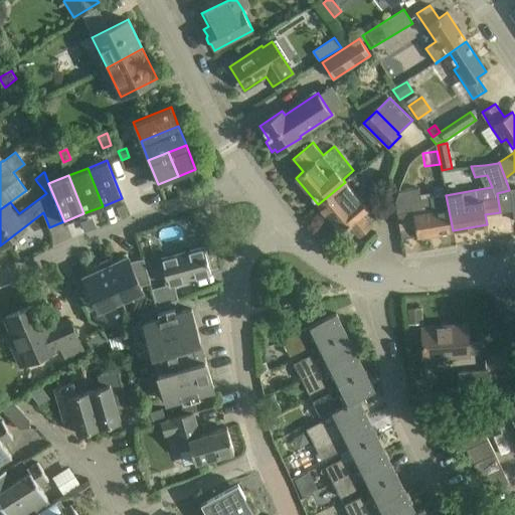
[(345,182),(318,204),(341,231),(349,225),(359,237),(371,227),(361,215),(368,208),(345,182)]
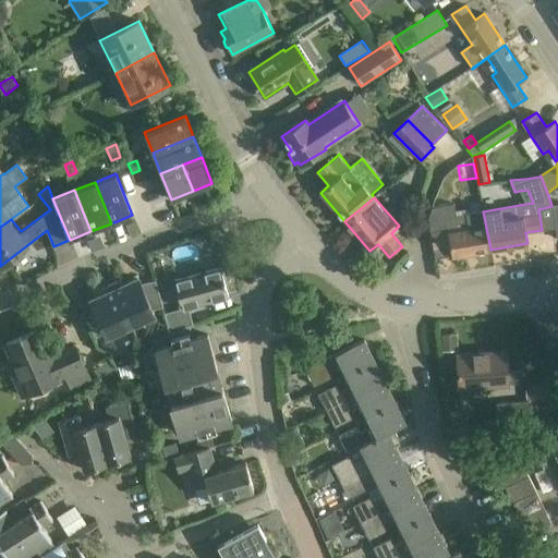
[(432,208),(428,219),(431,232),(435,259),(452,256),(490,250),(483,211),(466,214),(456,216),(453,204),(432,208)]
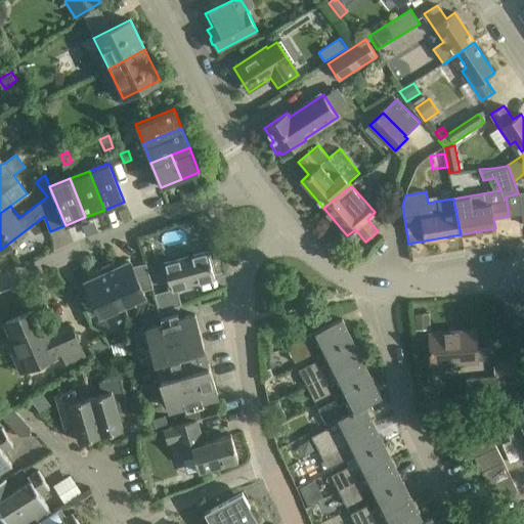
[(170,290),(215,278),(207,252),(164,263),(170,290)]
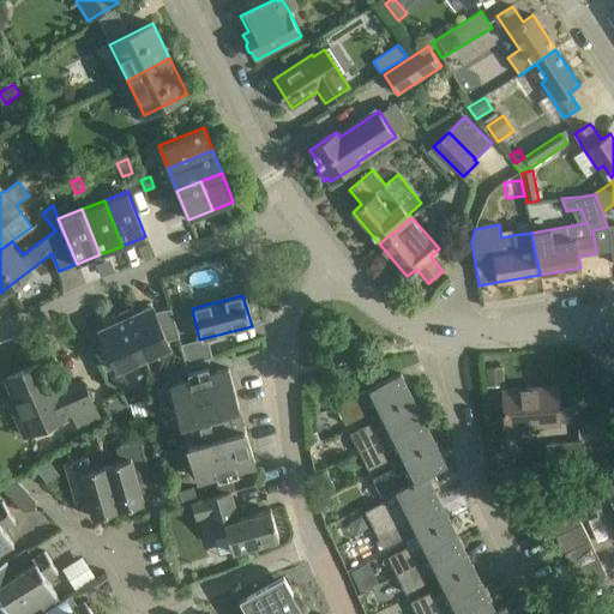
[(172,308),(155,312),(152,306),(136,313),(133,308),(124,312),(144,357),(170,345),(168,341),(180,338),(172,308)]
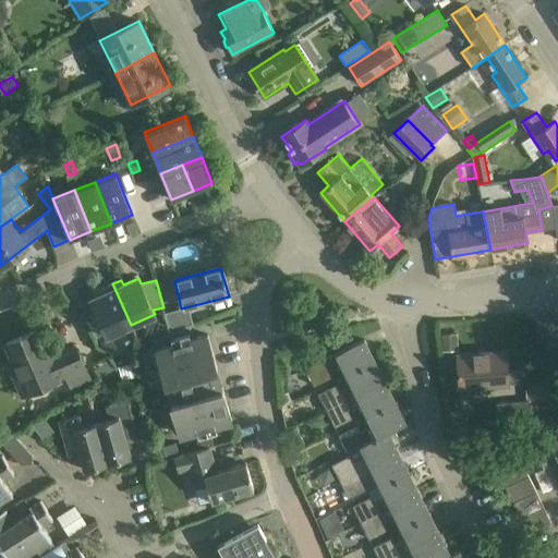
[(131,325),(112,283),(104,288),(106,293),(91,300),(93,305),(81,314),(97,337),(105,331),(107,336),(131,325)]
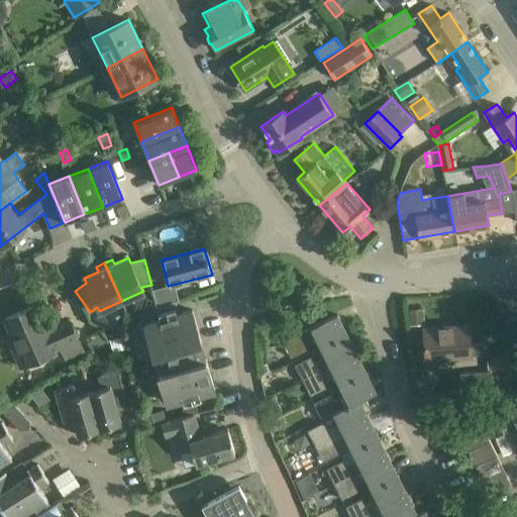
[(12,334),(7,336),(21,367),(55,352),(54,350),(61,346),(66,358),(82,351),(69,321),(44,331),(34,306),(5,319),(12,334)]
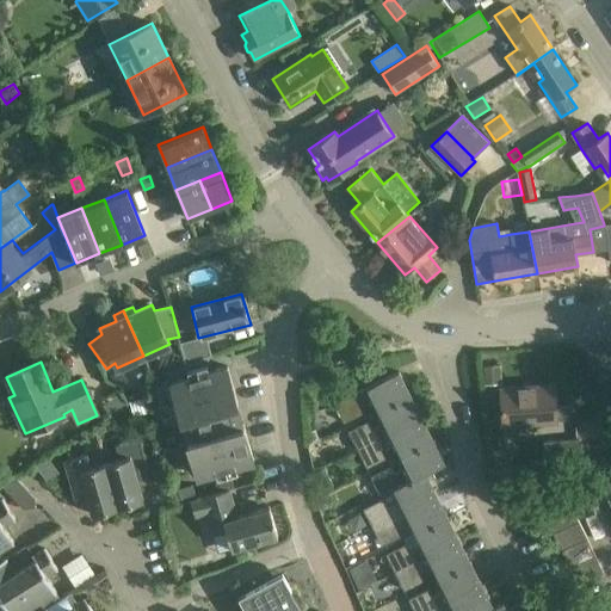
[(485,380),(500,378),(500,365),(483,366),(485,380)]
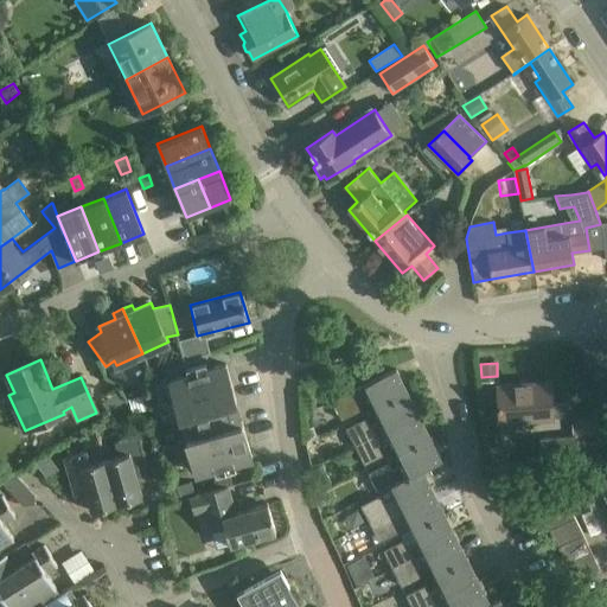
[(236,401),(234,393),(225,364),(170,381),(180,416),(181,416),(187,436),(186,436),(196,473),(253,457),(242,421),(240,421),(234,402),(236,401)]
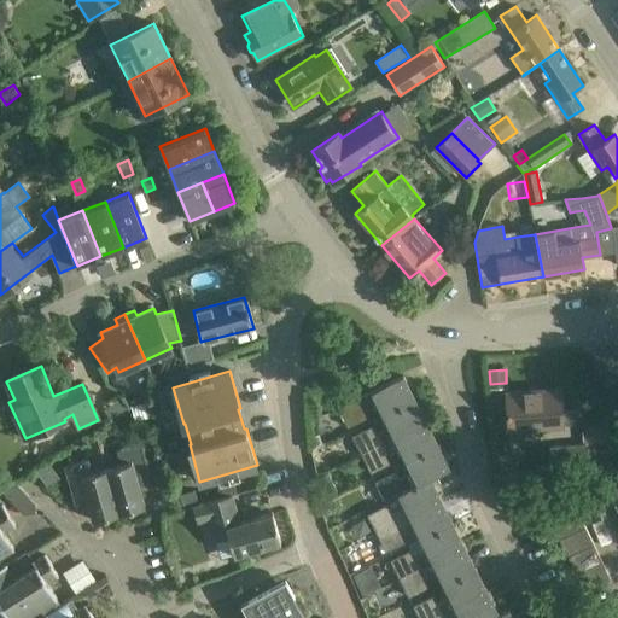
[(403,375),(338,408),(348,427),(368,417),(365,408),(377,402),(383,414),(412,400),(403,383),(407,382),(403,375)]
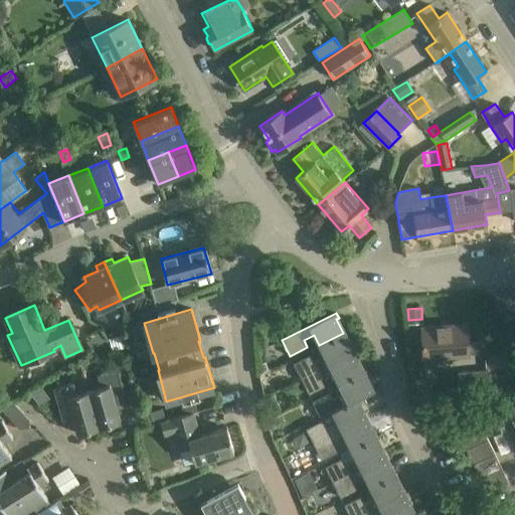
[(424,358),(449,357),(469,355),(467,325),(422,328),(424,358)]
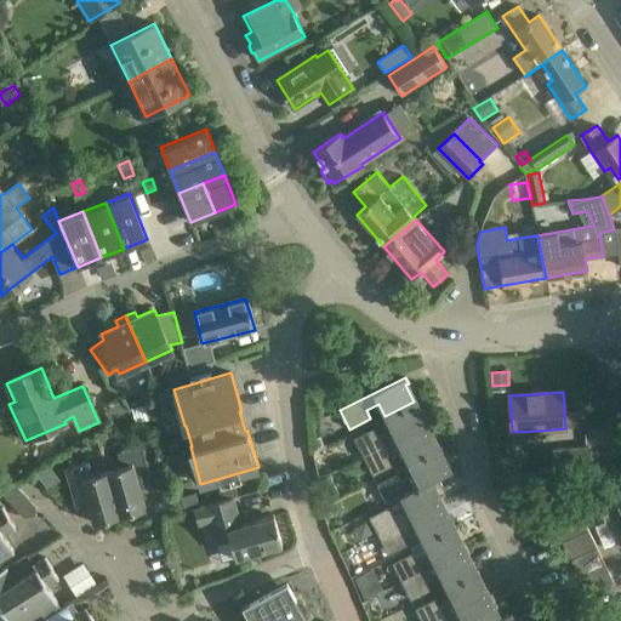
[(104,412),(112,423),(127,410),(119,400),(104,412)]
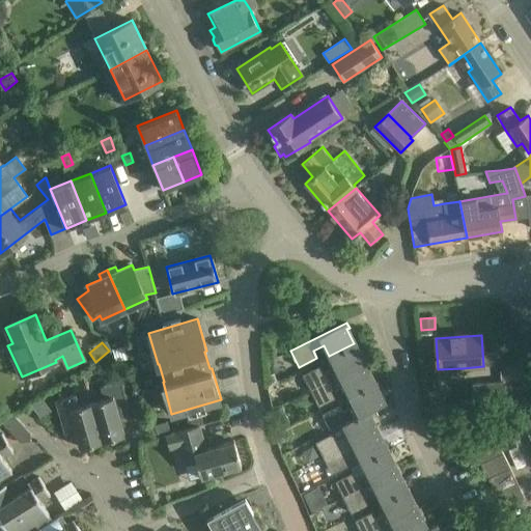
[(310,390),(366,362),(364,358),(361,359),(355,344),(357,343),(357,342),(354,343),(329,356),(333,365),(323,370),(320,365),(303,374),(310,390)]
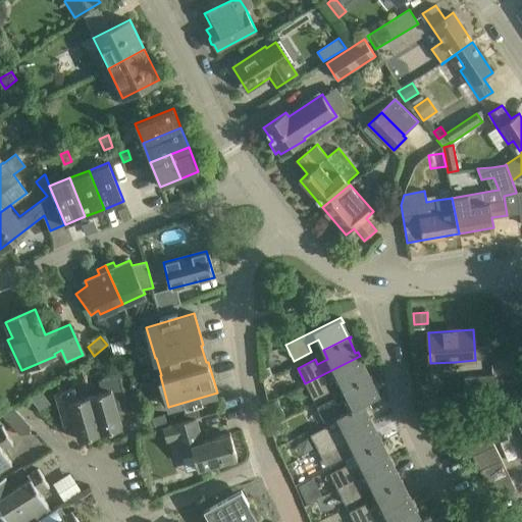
[(360,356),(305,383),(313,400),(331,390),(328,384),(336,380),(337,379),(343,389),(368,377),(370,376),(370,375),(367,376),(360,362),(363,361),(360,356)]
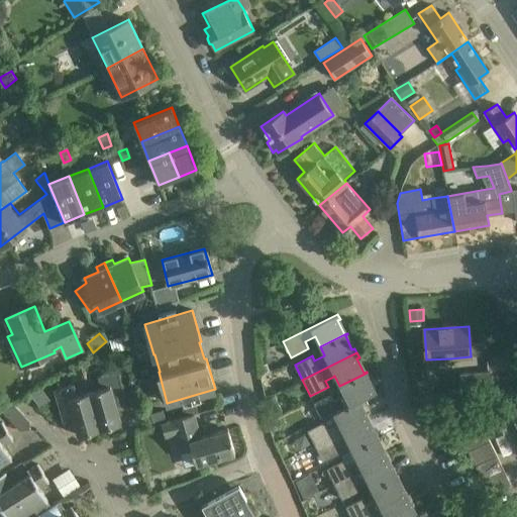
[(117,424),(121,423),(115,406),(126,403),(116,372),(97,378),(101,389),(89,393),(99,429),(103,428),(107,430),(115,428),(117,424)]
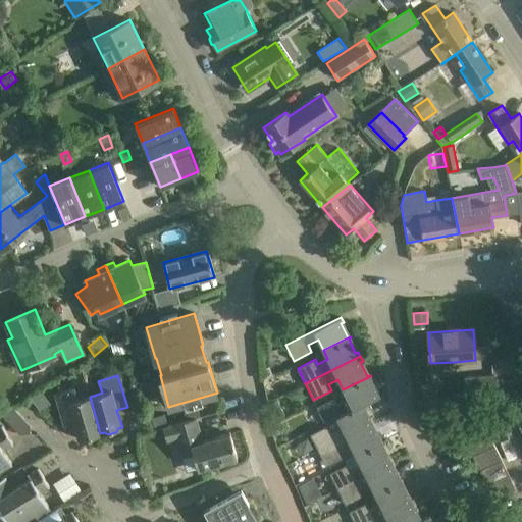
[(497,393),(494,377),(494,375),(465,377),(467,396),(497,393)]
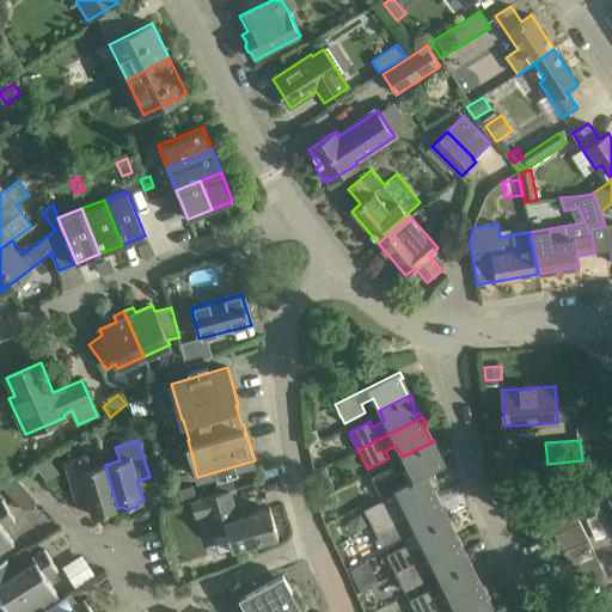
[(392,466),(372,477),(381,496),(393,489),(404,484),(423,475),(446,464),(442,457),(440,459),(432,442),(402,457),(407,466),(405,467),(396,472),(392,466)]
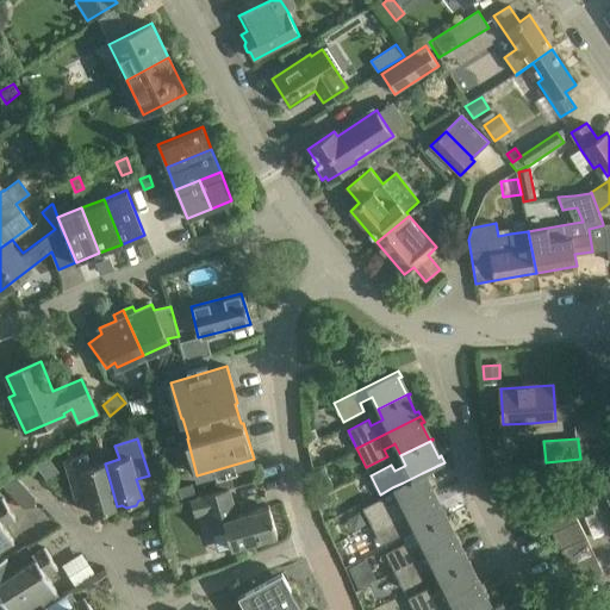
[(117,506),(105,464),(91,467),(86,454),(63,460),(72,489),(85,485),(93,514),(97,512),(101,515),(111,512),(114,508),(117,506)]
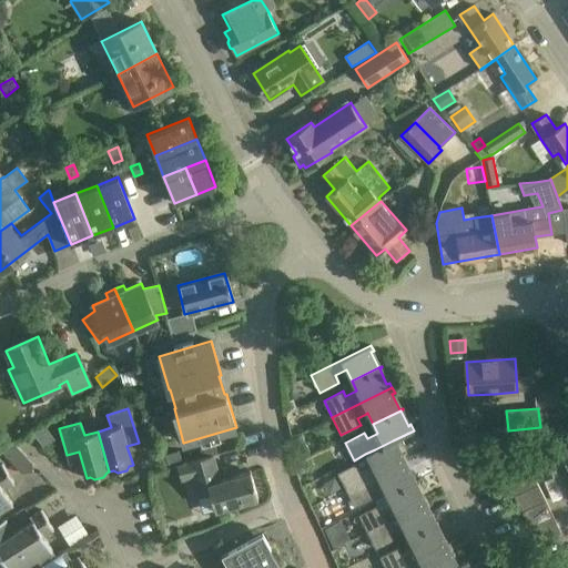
[(310,452),(303,434),(296,437),(303,454),(310,452)]
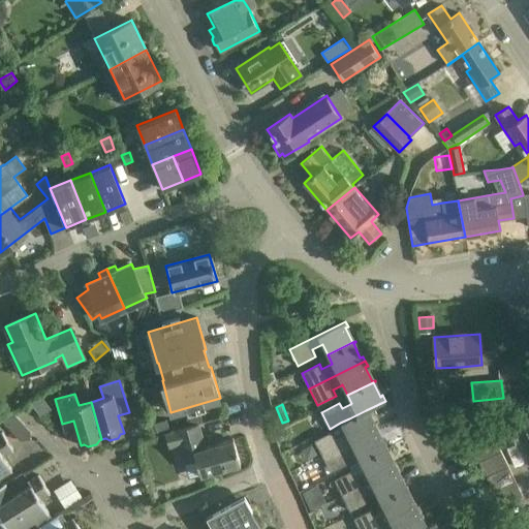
[(524,429),(528,427),(528,409),(518,415),(524,429)]
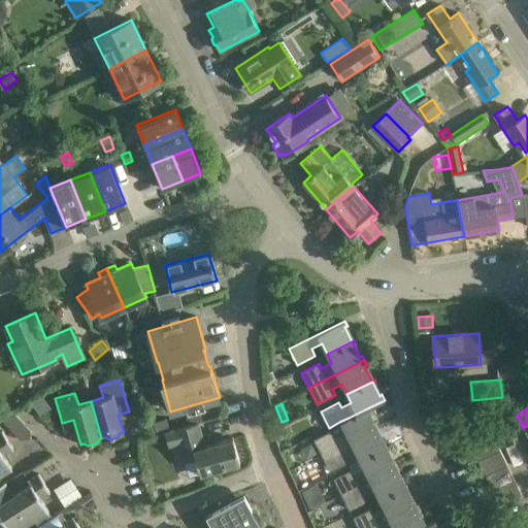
[(331,432),(315,441),(322,456),(377,427),(375,423),(372,424),(365,409),(349,418),(339,422),(329,428),(331,432)]
